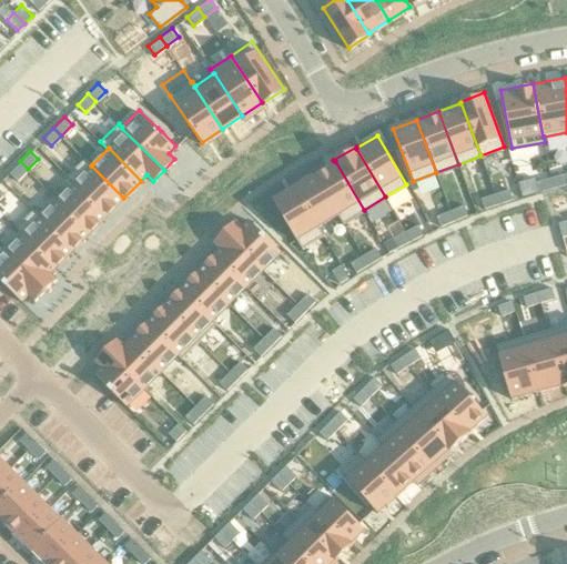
[(84,157),(67,175),(73,183),(74,182),(107,214),(123,198),(91,165),(92,164),(84,157)]
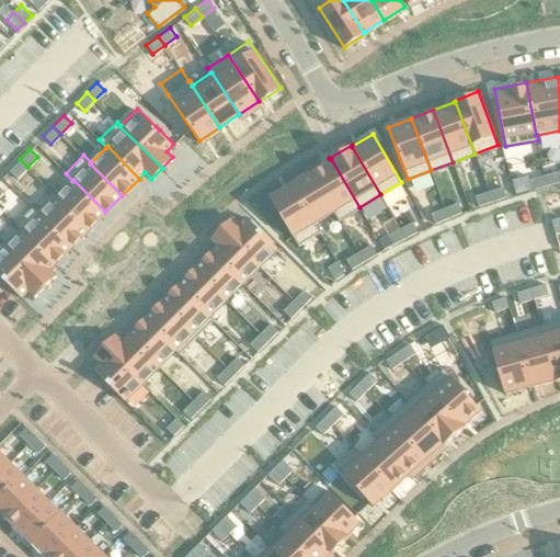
[(20,159),(9,170),(16,178),(27,167),(20,159)]
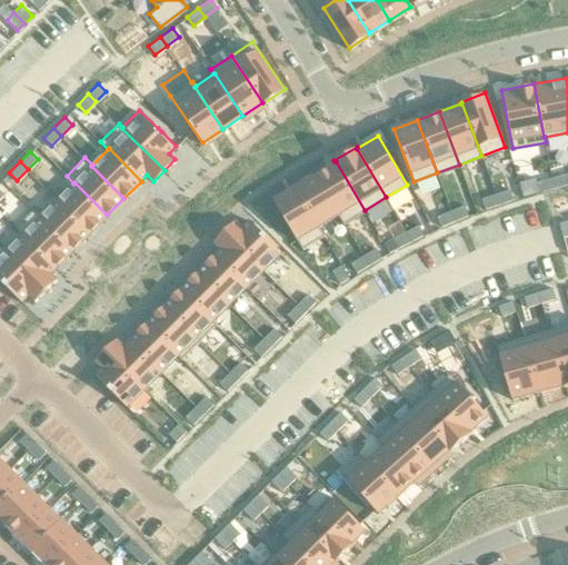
[(335,161),(315,174),(339,212),(338,214),(344,222),(365,210),(336,161),(335,161)]
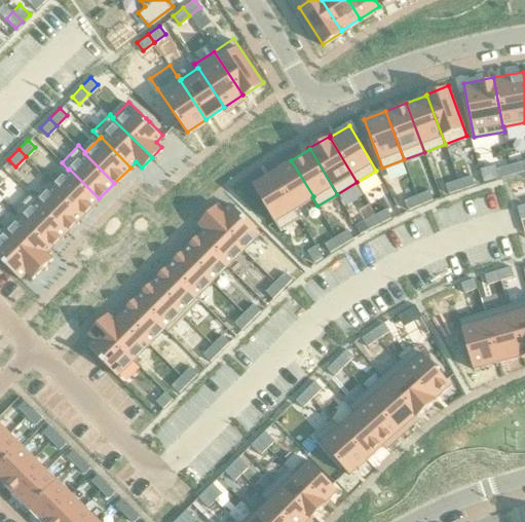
[(524,161),(523,156),(510,159),(513,170),(524,165),(524,161)]
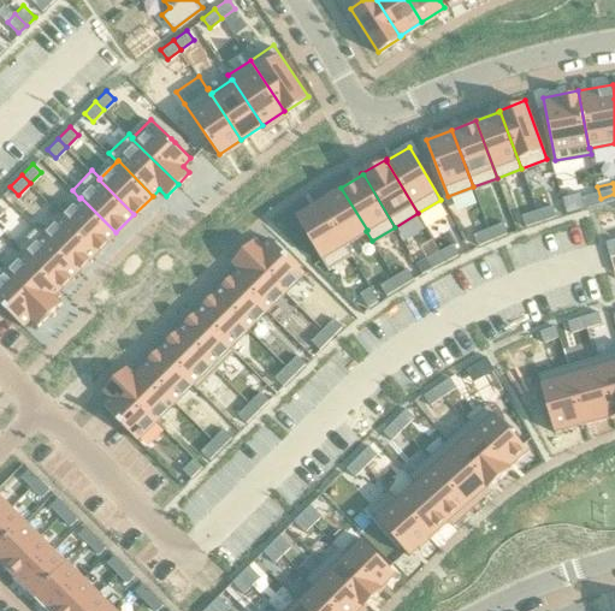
[(597,187),(583,191),(585,202),(601,199),(597,187)]
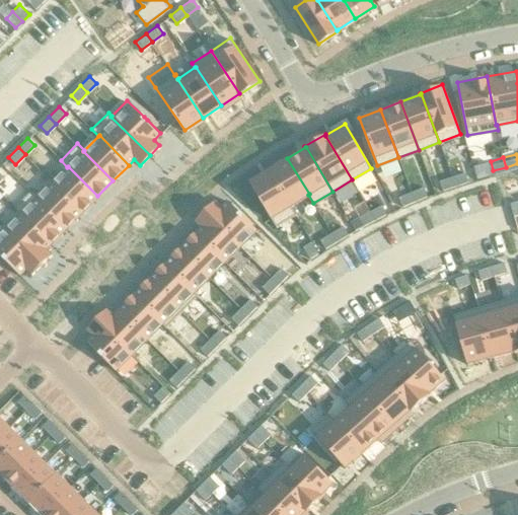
[(287,158),(269,169),(290,205),(291,205),(308,195),(309,194),(287,158)]
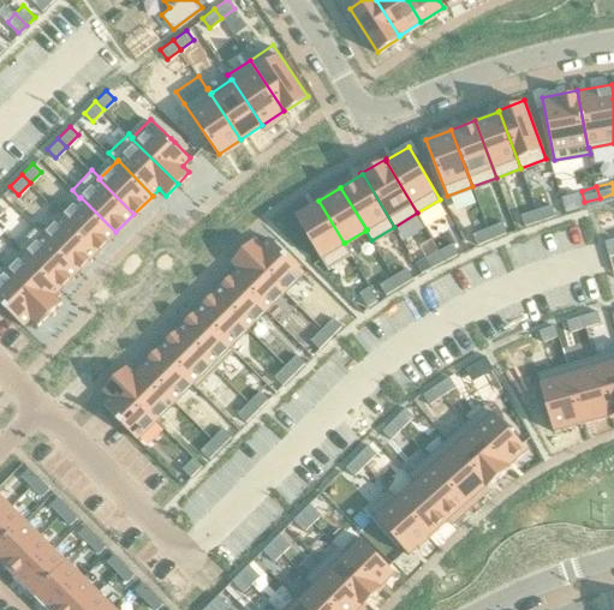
[(579,190),(560,195),(565,211),(583,205),(583,204),(580,195),(579,190)]
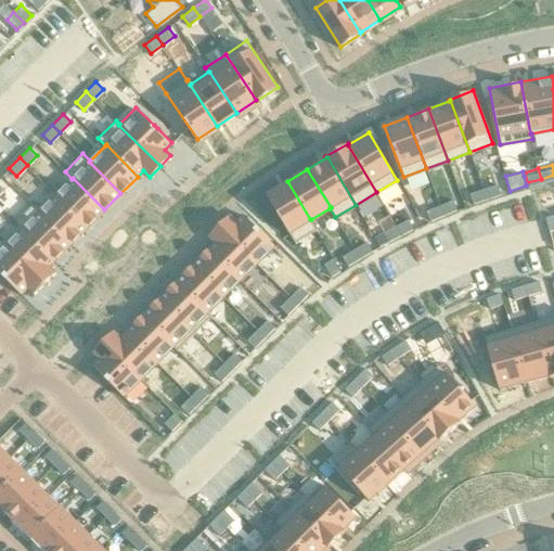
[(56,194),(88,226),(104,209),(73,178),(72,179),(56,194)]
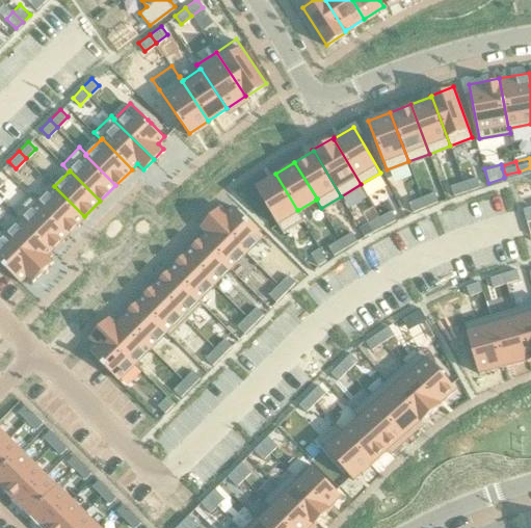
[(275,174),(256,186),(283,231),(303,218),(298,210),(297,210),(275,174)]
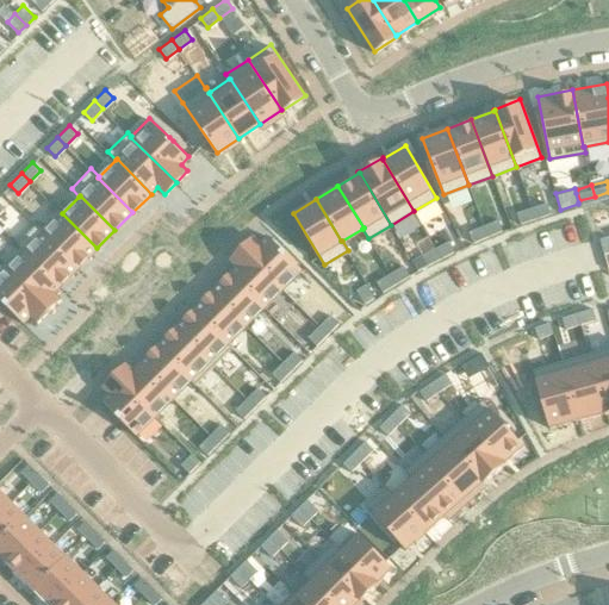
[(546,201),(532,206),(535,217),(550,212),(546,201)]
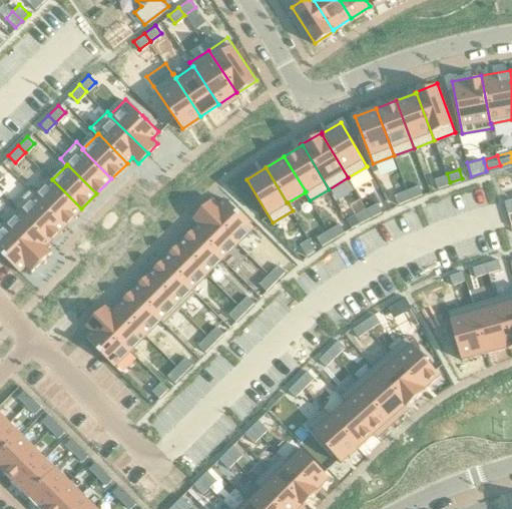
[(447,173),(434,177),(437,186),(450,182),(447,173)]
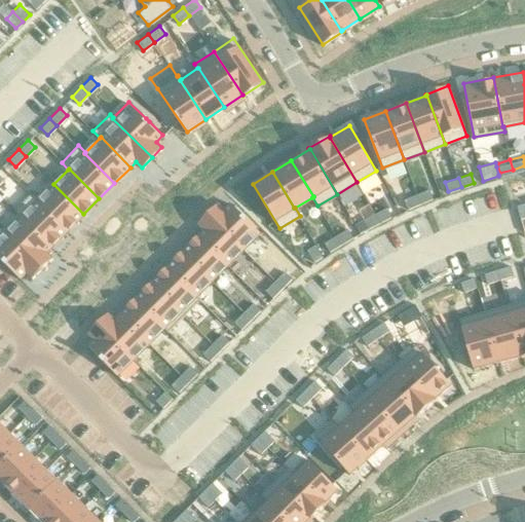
[(35,195),(34,196),(68,230),(83,214),(53,184),(50,180),(35,195)]
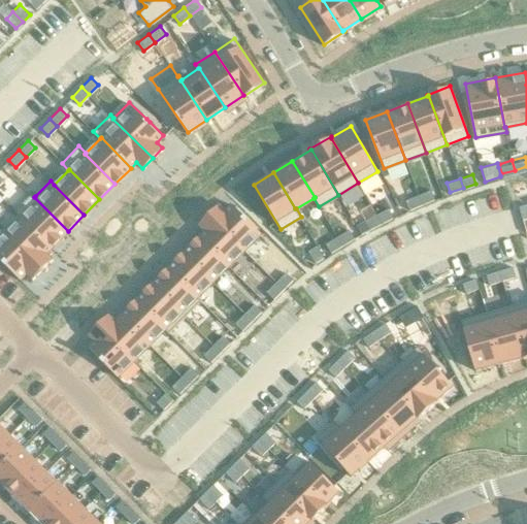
[(430,189),(418,194),(422,203),(434,198),(430,189)]
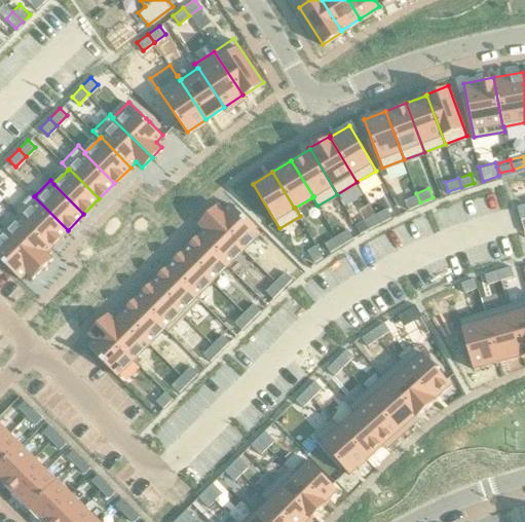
[(31,192),(14,210),(17,213),(19,212),(51,246),(68,230),(34,196),(35,195),(31,192)]
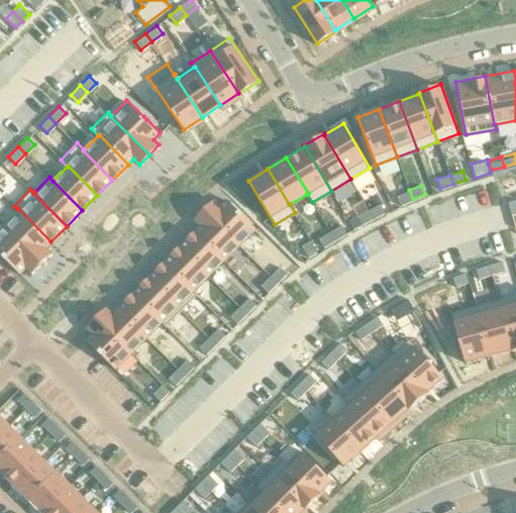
[(409,190),(397,195),(401,204),(413,199),(409,190)]
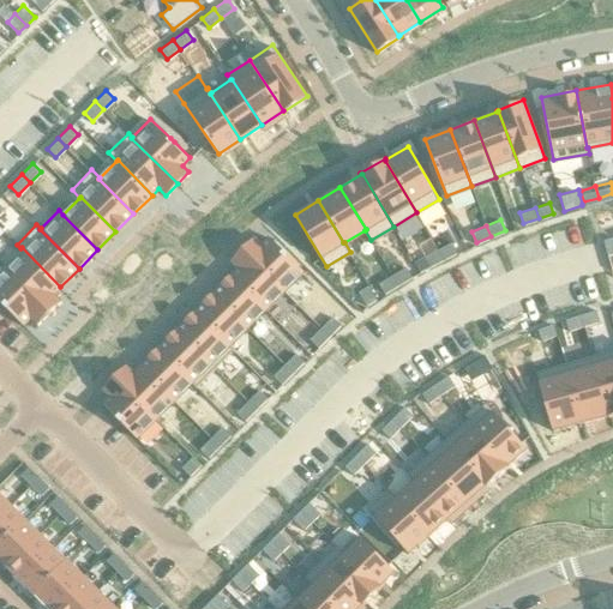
[(253,236),(242,247),(284,289),(304,270),(287,254),(288,254),(284,251),(268,235),(260,242),(253,236)]
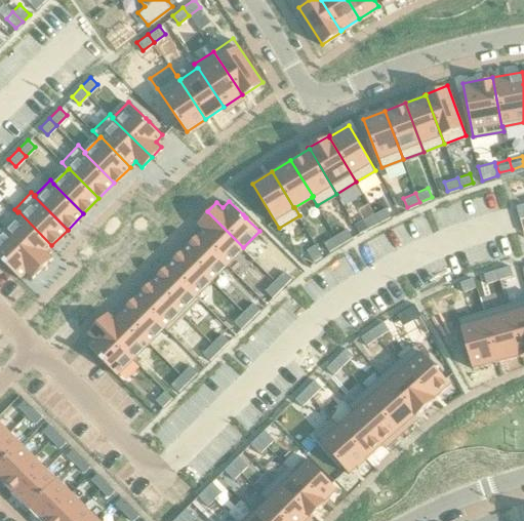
[(523,201),(515,204),(519,217),(523,215),(523,201)]
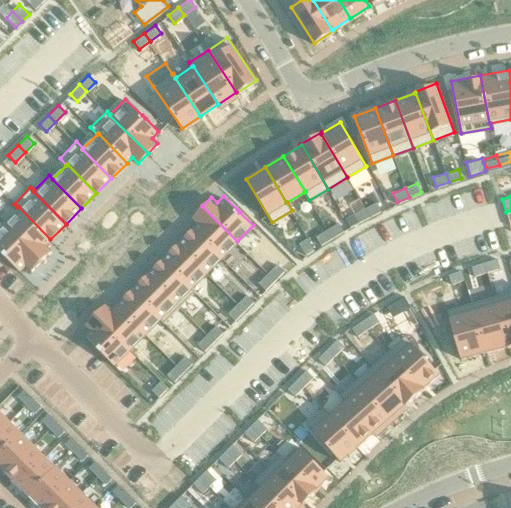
[(376,201),(364,207),(369,216),(381,210),(376,201)]
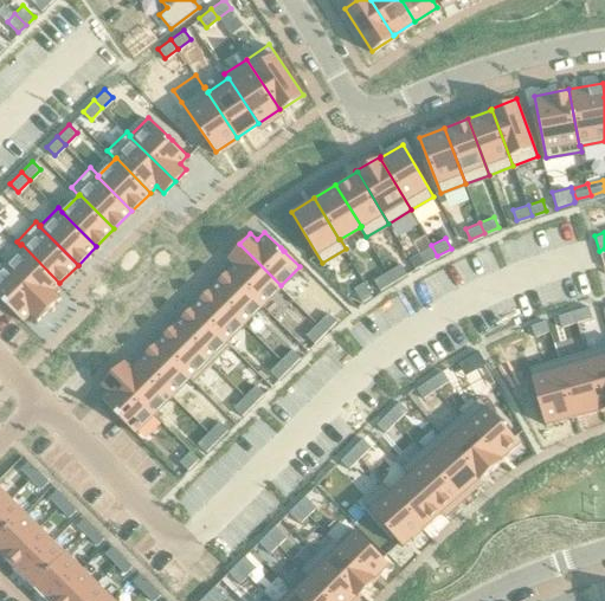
[(20,245),(2,263),(6,267),(7,266),(49,308),(59,296),(53,290),(59,283),(21,244),(20,245)]
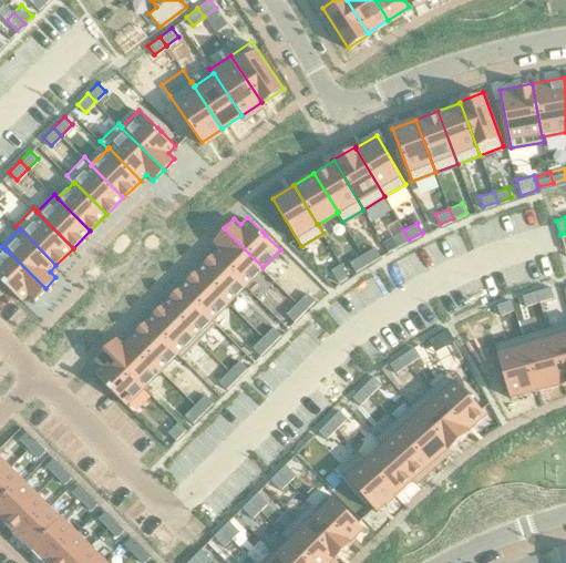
[(224,228),(213,239),(219,246),(213,252),(245,285),(263,267),(224,228)]
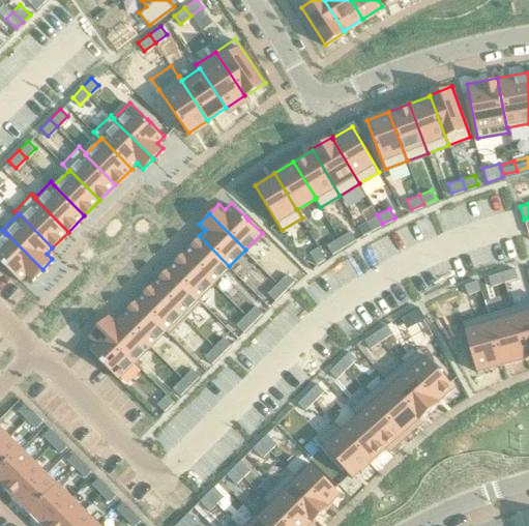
[(377,214),(365,221),(370,230),(382,224),(377,214)]
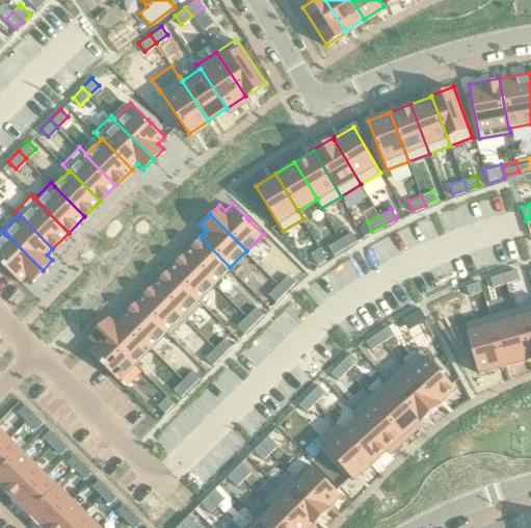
[(0,261),(3,264),(3,265),(6,267),(20,281),(26,274),(32,281),(43,270),(6,234),(5,235),(2,231),(0,229),(0,261)]
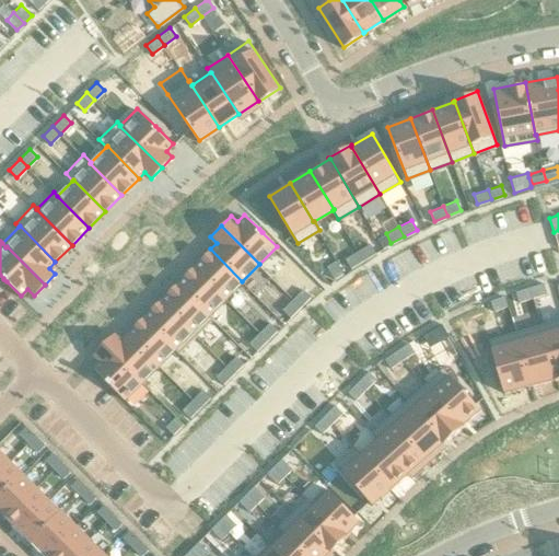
[(370,243),(358,251),(363,259),(375,252),(370,243)]
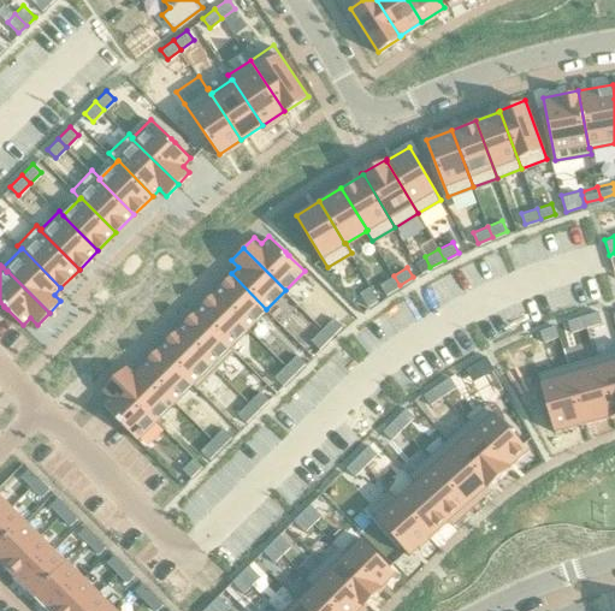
[(231,273),(213,292),(248,327),(266,309),(231,273)]
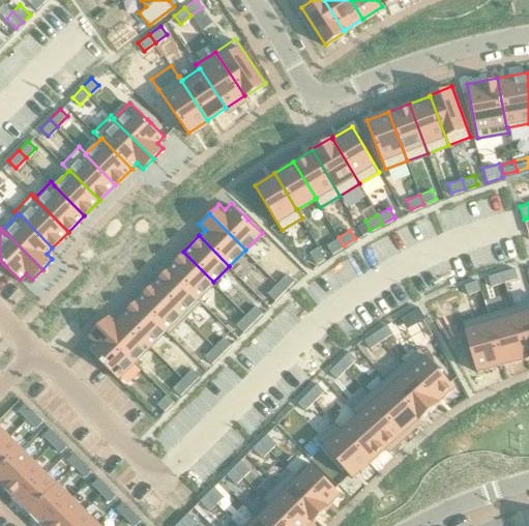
[(339,237),(326,243),(331,253),(344,245),(339,237)]
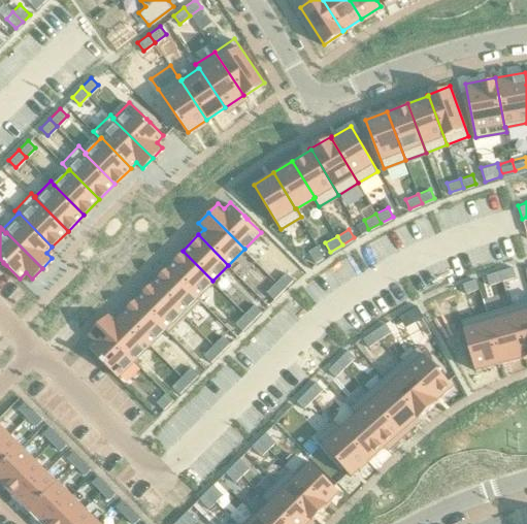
[(316,244),(307,250),(315,261),(323,256),(318,248),(316,244)]
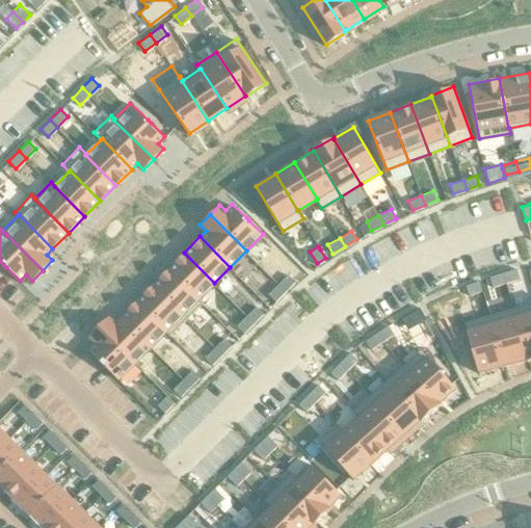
[(184,253),(168,268),(198,298),(214,283),(184,253)]
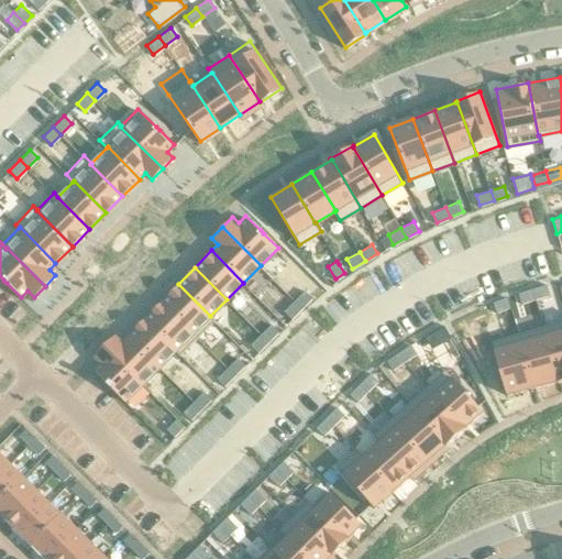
[(547,280),(532,284),(536,295),(550,291),(547,280)]
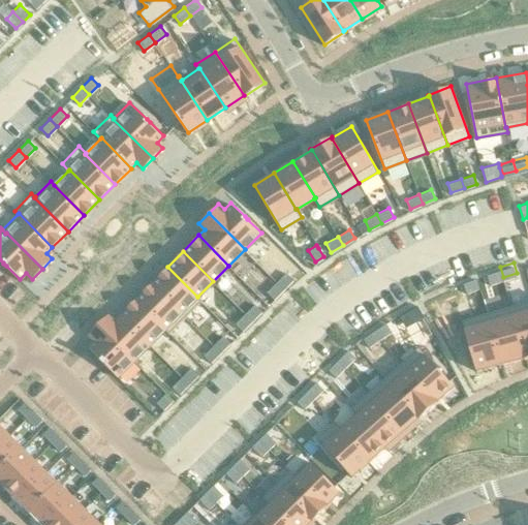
[(167,267),(151,282),(185,316),(202,300),(197,297),(167,267)]
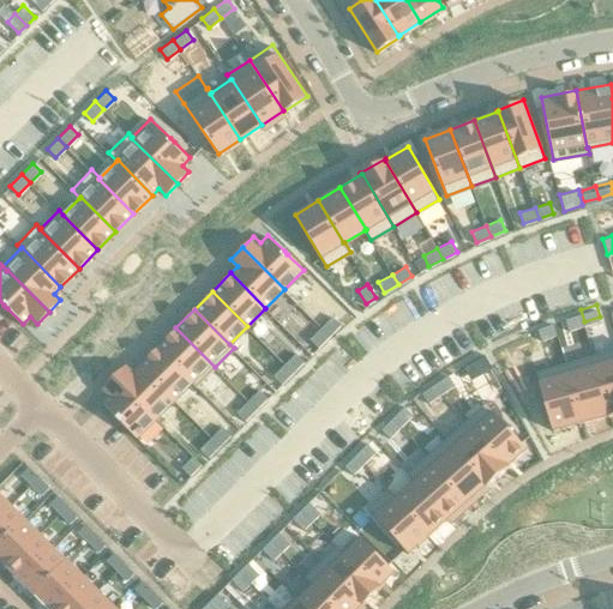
[(581,309),(565,314),(569,326),(584,321),(581,309)]
